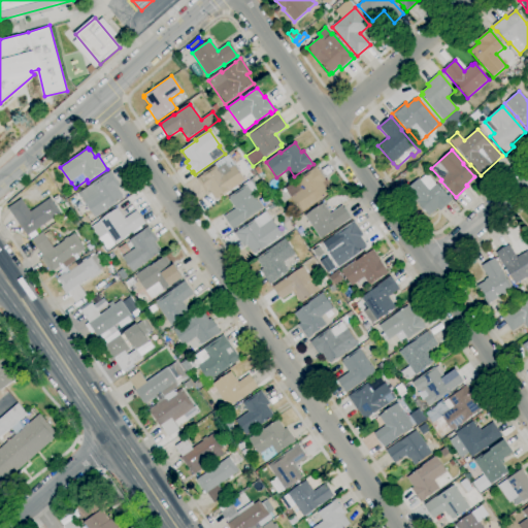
[(218,200),(217,199),(216,199),(209,191),(206,193),(196,179),(216,165),(215,164),(228,155),(235,166),(234,167),(244,182),(218,200)]
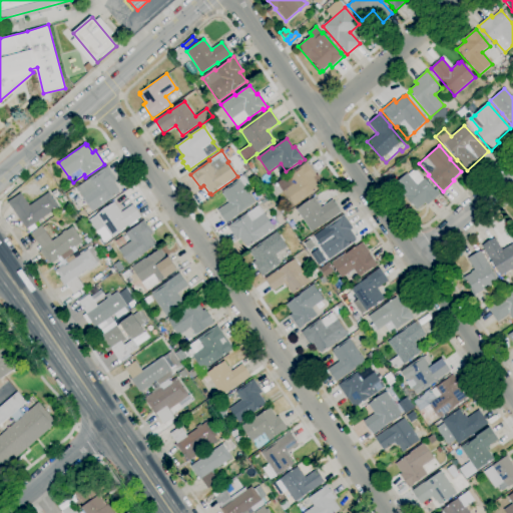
[(293,207),(283,193),(276,198),(269,188),(276,183),(277,183),(288,175),(289,175),(307,162),(322,184),(318,187),(319,188),(293,207)]
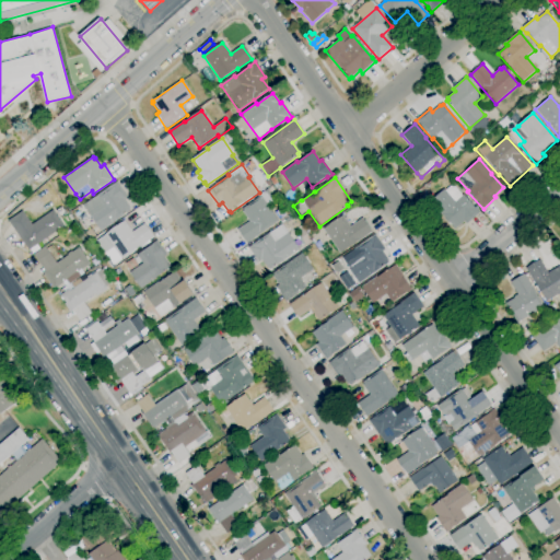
[(102,232),(83,207),(97,196),(116,182),(127,197),(124,200),(131,210),(102,232)]
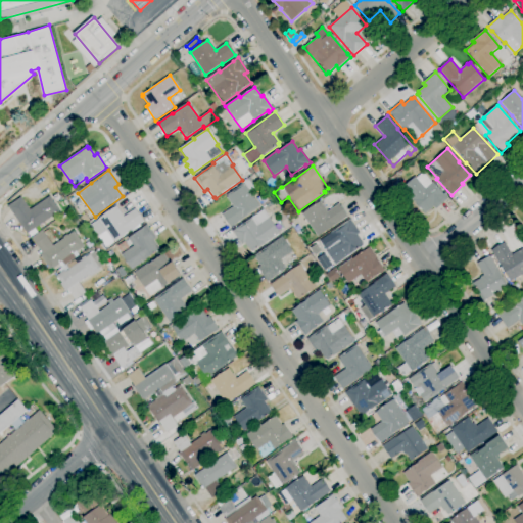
[(424,215),(413,202),(401,189),(415,177),(416,179),(423,173),(432,183),(433,182),(443,194),(444,194),(448,198),(436,209),(433,207),(424,215)]
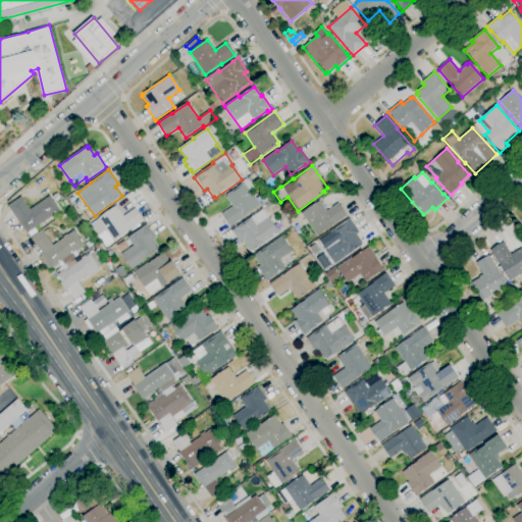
[(229,227),(221,214),(232,207),(225,198),(226,197),(225,195),(243,184),(242,181),(249,177),(255,187),(249,191),(260,207),(229,227)]
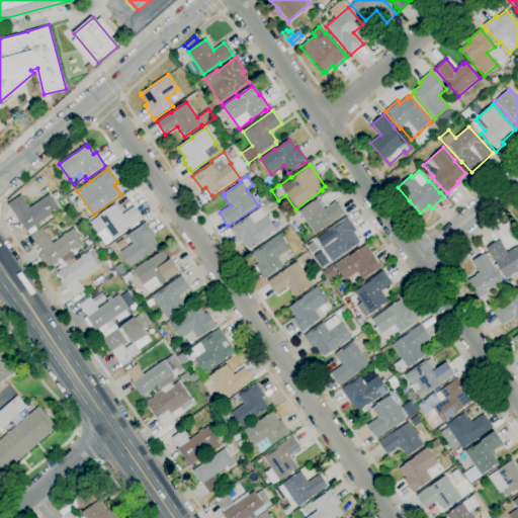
[(26,233),(7,204),(20,195),(29,208),(49,194),(59,209),(44,221),(46,224),(42,226),(40,223),(26,233)]
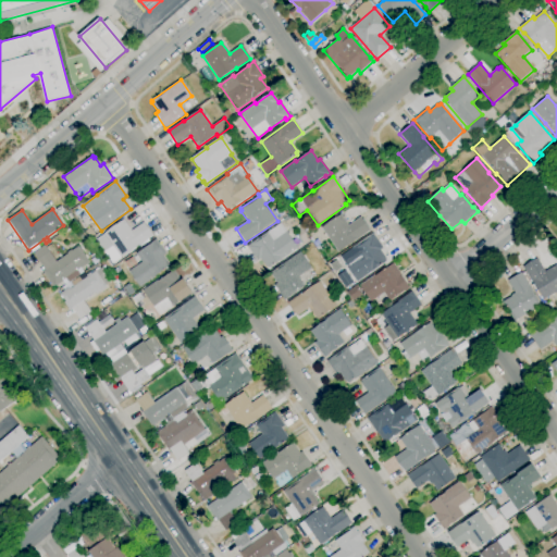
[(338,252),(321,229),(341,214),(348,226),(360,218),(370,231),(356,242),(355,240),(338,252)]
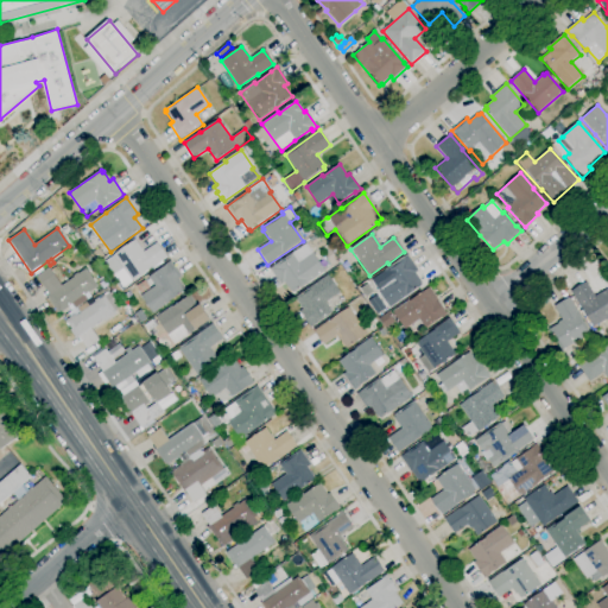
[(335,257),(325,242),(331,239),(341,252),(335,257)]
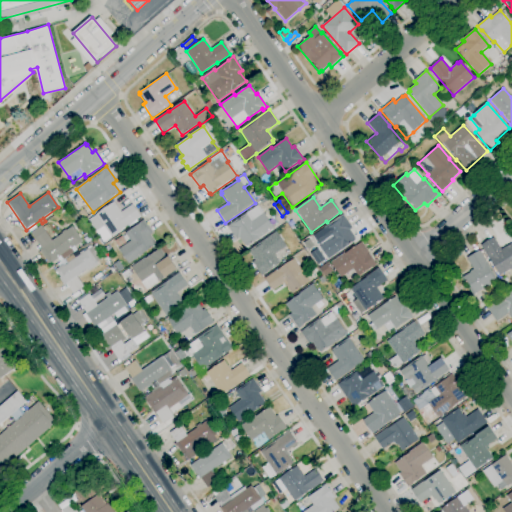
[(111,237),(104,227),(96,232),(88,221),(96,216),(95,215),(114,202),(121,212),(132,205),(140,217),(111,237)]
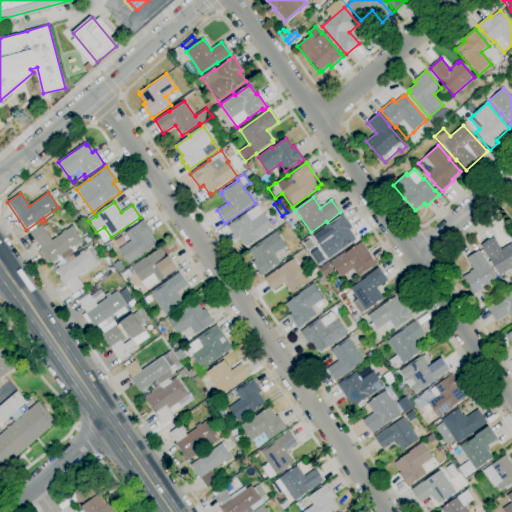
[(83,220),(78,213),(83,210),(87,216),(83,220)]
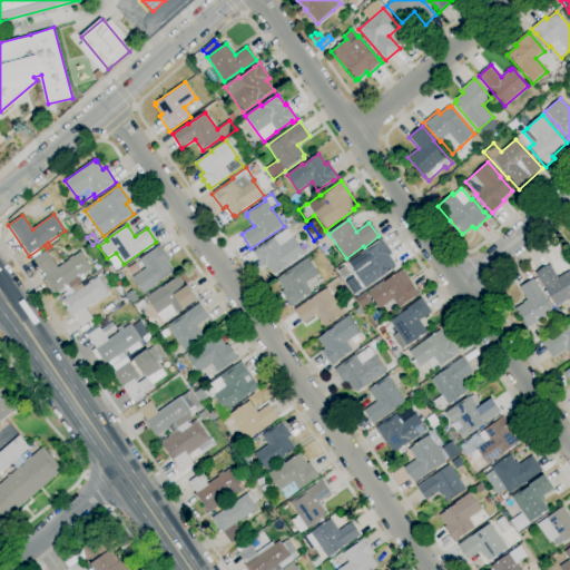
[(275,275),(274,273),(273,274),(266,265),(263,266),(253,252),(273,238),(279,247),(293,237),(297,244),(303,239),(311,249),(304,254),(305,254),(275,275)]
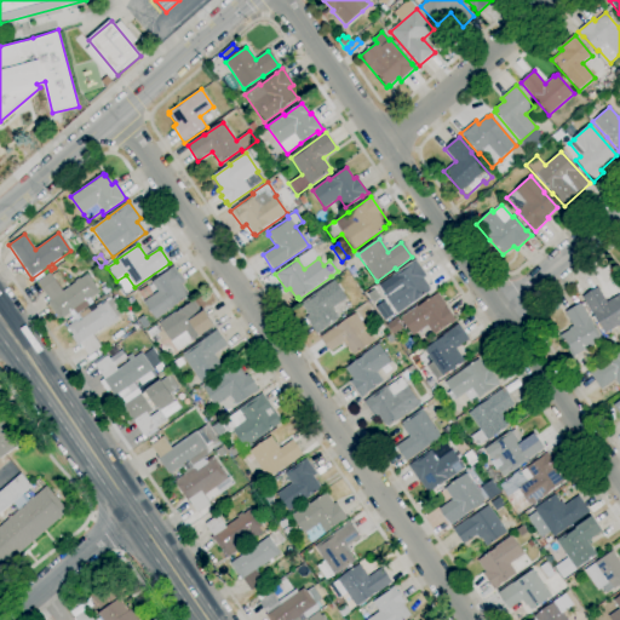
[(397,314),(385,296),(386,296),(379,286),(415,260),(424,273),(422,275),(431,291),(397,314)]
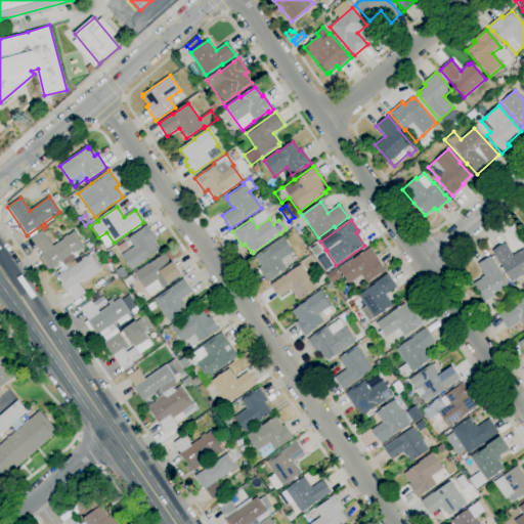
[(131,270),(121,255),(133,247),(128,238),(142,229),(141,229),(146,225),(157,238),(154,241),(160,251),(131,270)]
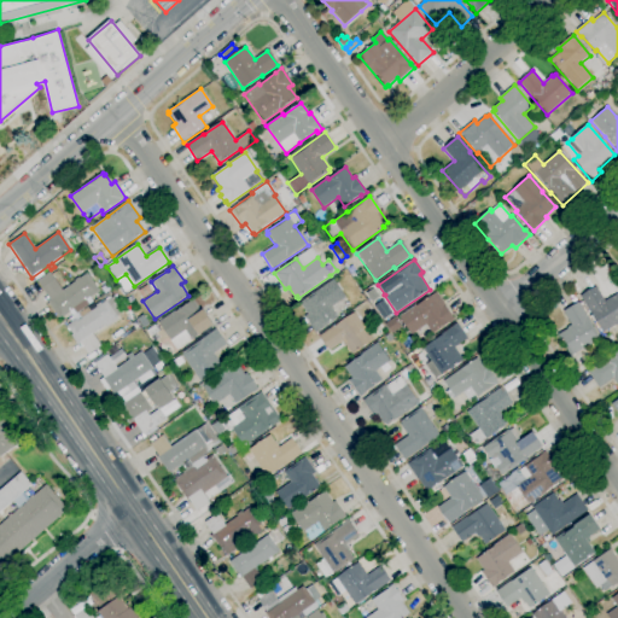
[(59,319),(47,301),(50,299),(36,281),(50,272),(62,291),(75,283),(74,280),(79,278),(80,279),(87,274),(103,297),(73,316),(70,313),(63,318),(62,316),(59,319)]
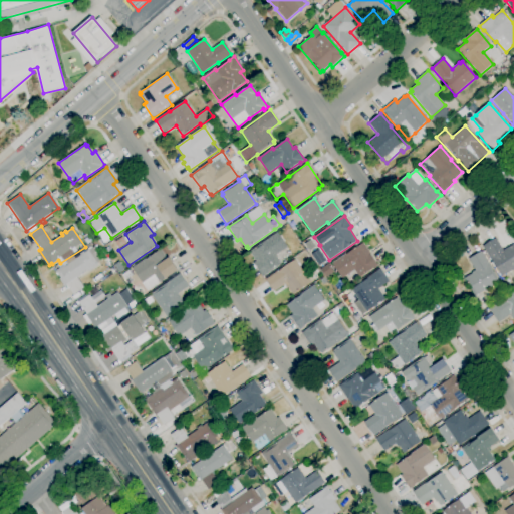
[(262,277),(253,264),(256,262),(250,253),(251,253),(250,251),(277,233),(287,248),(275,256),(281,265),(262,277)]
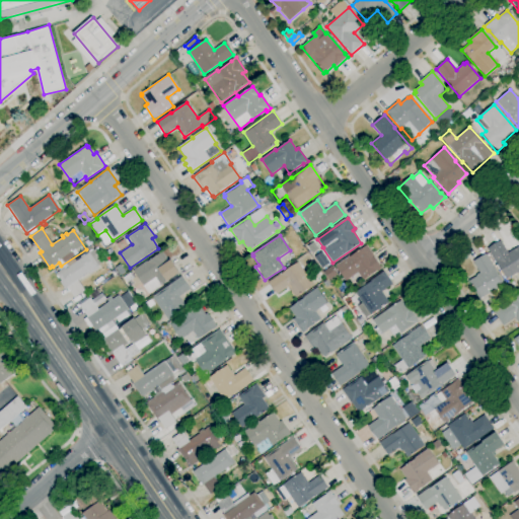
[(518,272),(506,280),(488,248),(501,241),(508,253),(518,247),(518,272)]
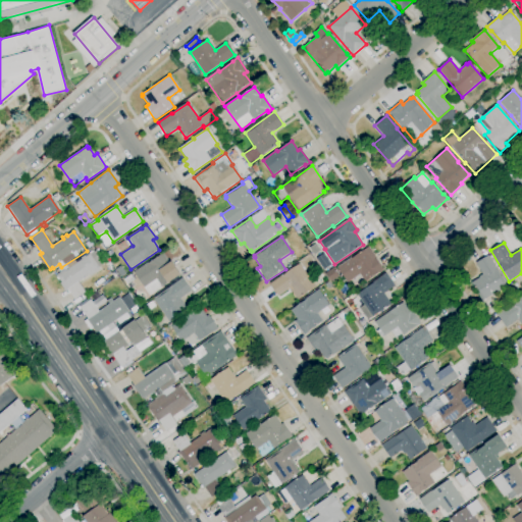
[(348,283),(336,268),(351,258),(352,259),(369,247),(376,258),(375,258),(384,270),(379,273),(365,282),(360,275),(348,283)]
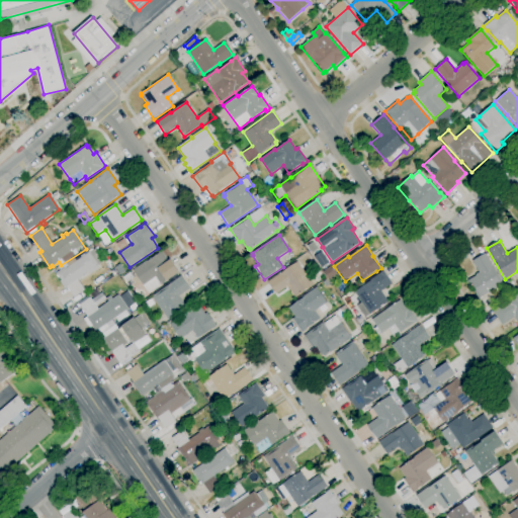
[(148,293),(133,270),(161,251),(169,261),(170,260),(178,272),(148,293)]
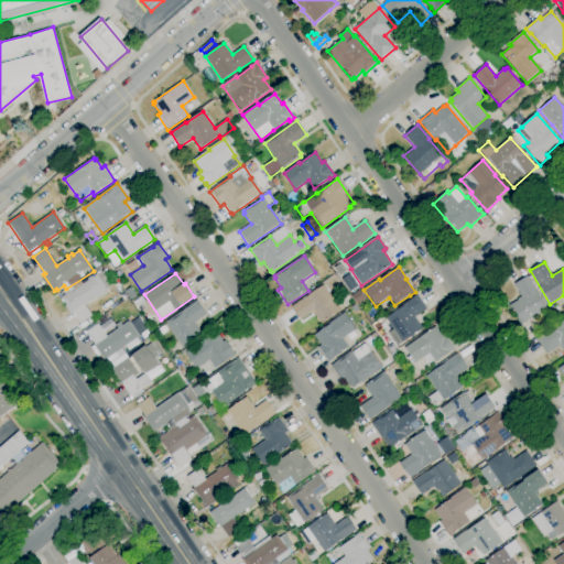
[(80,324),(73,313),(69,315),(65,307),(66,306),(61,297),(68,292),(69,293),(75,290),(72,286),(82,280),(84,283),(88,281),(87,280),(91,277),(93,278),(97,274),(108,292),(97,299),(97,297),(85,305),(93,316),(80,324)]
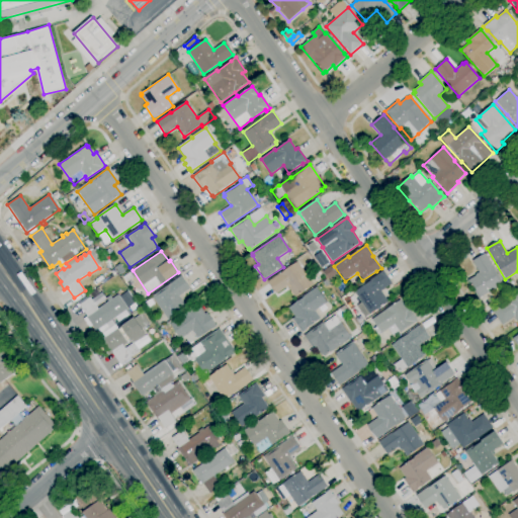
[(484,307),(480,298),(479,299),(467,280),(476,276),(475,275),(479,273),(471,261),(485,253),(503,284),(491,291),(496,299),(484,307)]
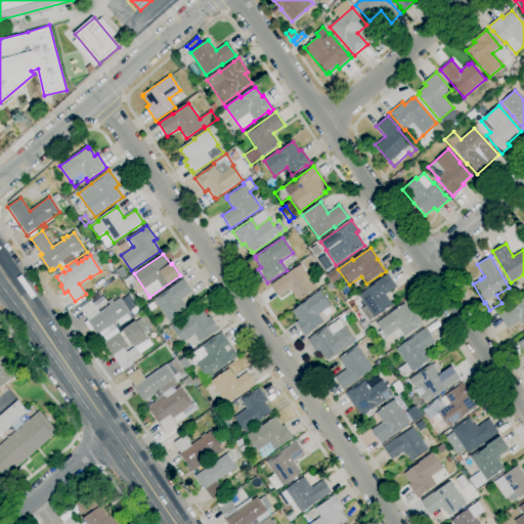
[(298,301),(291,291),(279,298),(270,286),(301,265),(316,289),(298,301)]
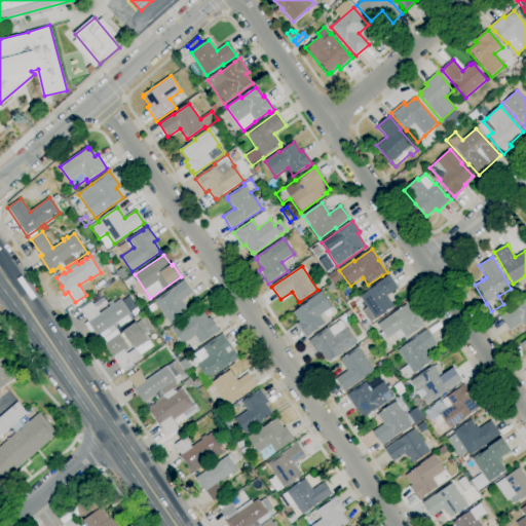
[(333,285),(327,276),(337,269),(341,275),(340,276),(341,278),(333,285)]
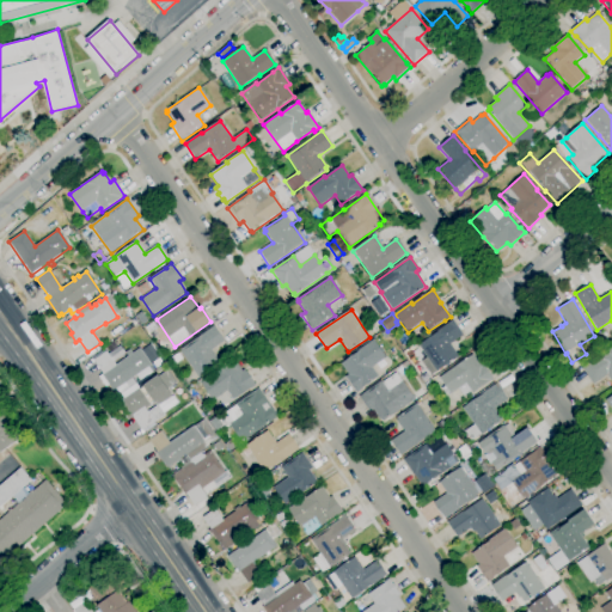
[(432,375),(421,361),(427,357),(418,347),(438,332),(438,331),(452,320),(463,335),(450,344),(458,356),(432,375)]
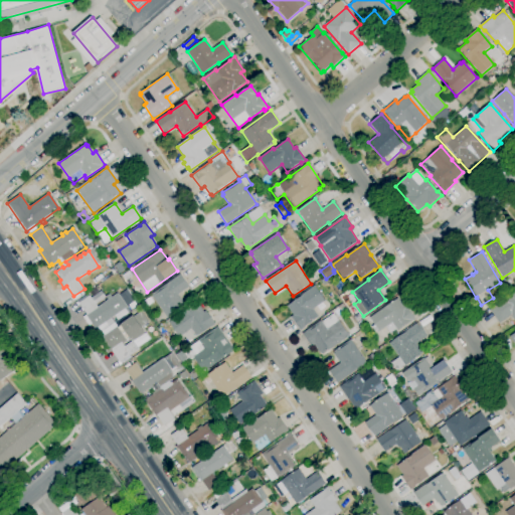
[(167,318),(151,295),(180,275),(189,288),(178,295),(184,304),(183,305),(184,307),(167,318)]
